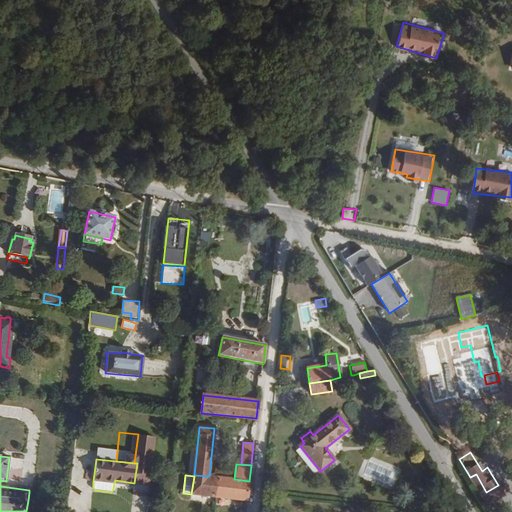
[(216,498),(218,477),(209,476),(194,475),(194,476),(191,494),(191,495),(216,498)]
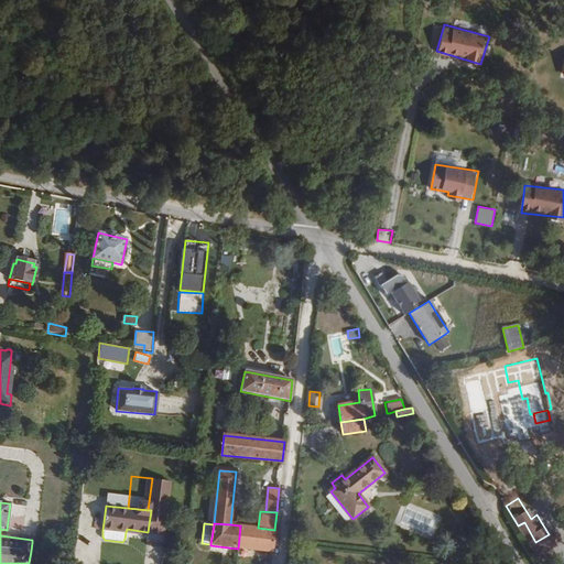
[(258,528),(240,525),(238,549),(272,552),(274,530),(258,528)]
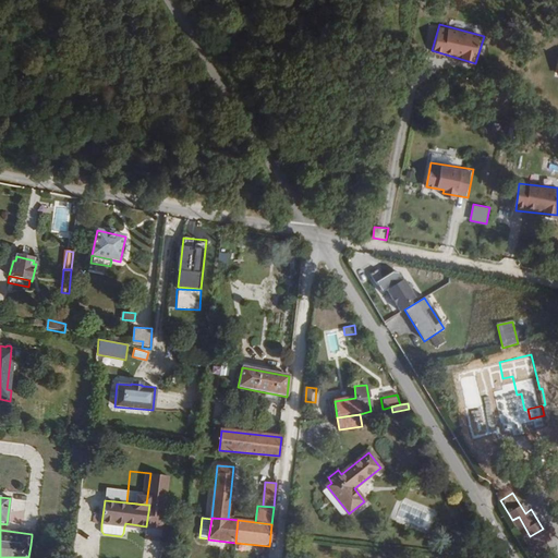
[(59,538),(58,550),(70,553),(72,540),(59,538)]
